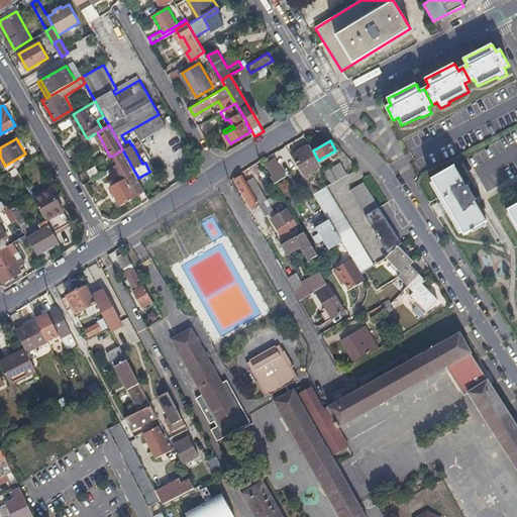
[(310,145),(293,156),(304,176),(322,166),(318,161),(313,150),(310,145)]
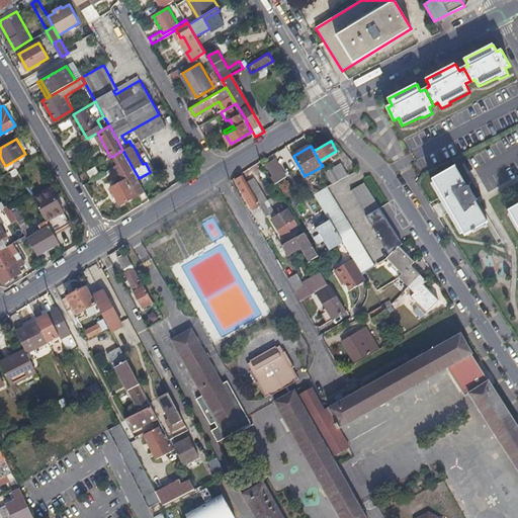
[(121,203),(146,190),(139,178),(122,150),(113,156),(118,164),(126,179),(111,188),(121,203)]
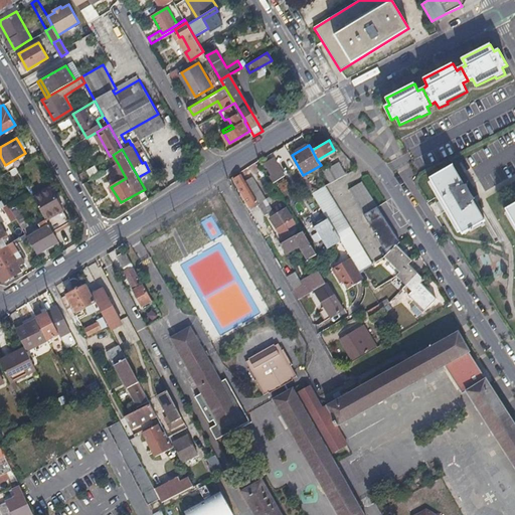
[(181,168),(188,165),(181,153),(175,156),(181,168)]
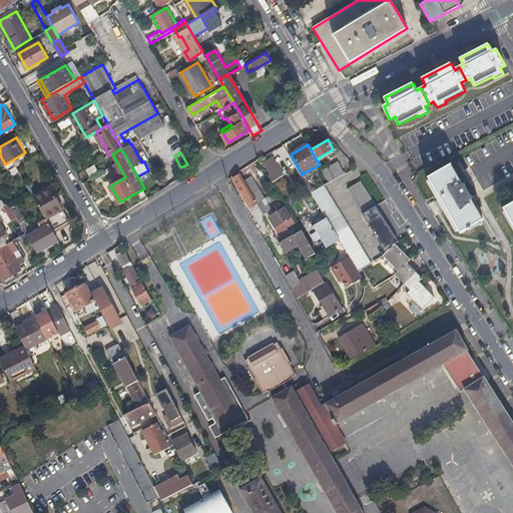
[(272,182),(284,175),(273,155),(261,162),(272,182)]
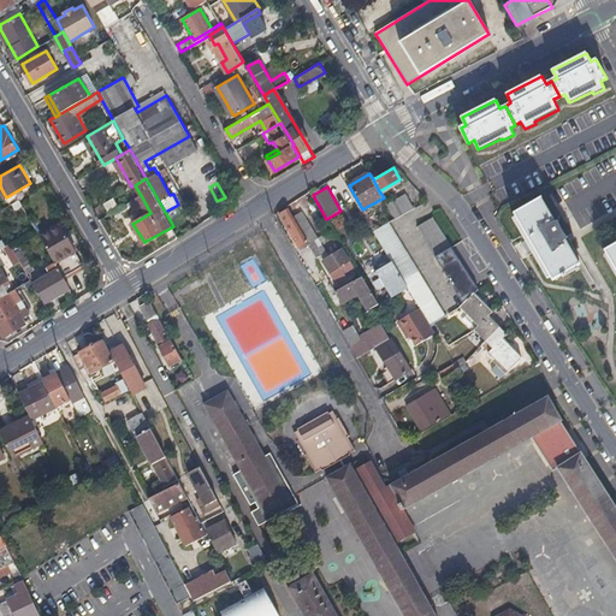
[(396,218),(413,207),(404,193),(386,203),(396,218)]
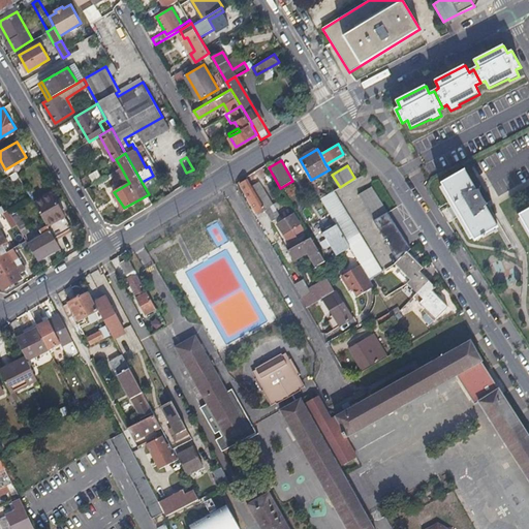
[(98,168),(90,174),(94,180),(102,176),(98,168)]
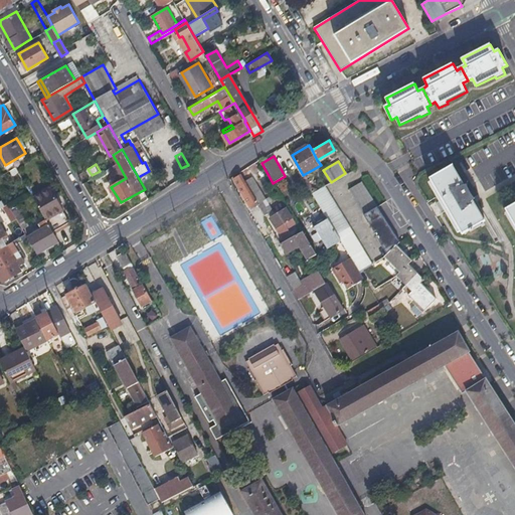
[(484,221),(452,167),(431,179),(463,234),(484,221)]
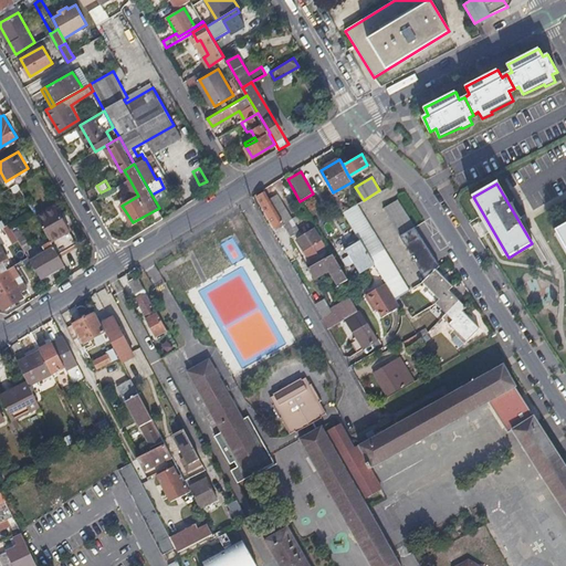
[(271,199),(266,190),(259,195),(275,226),(283,221),(271,199)]
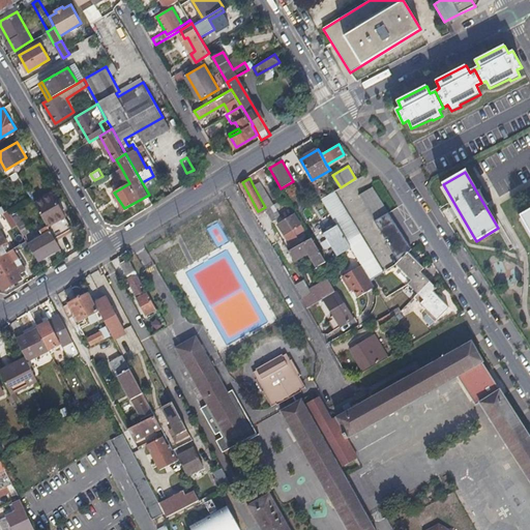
[(270,178),(264,182),(269,192),(275,188),(270,178)]
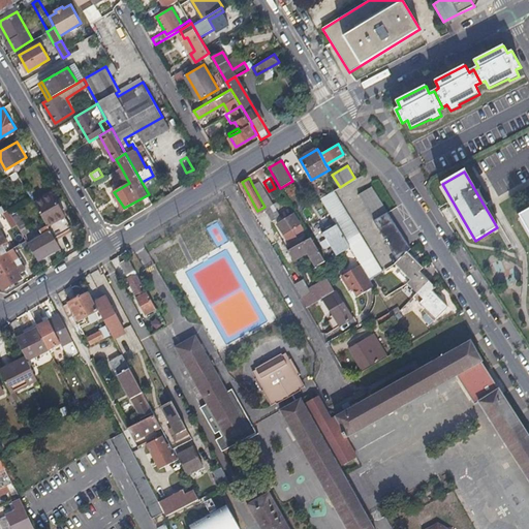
[(253,186),(265,207),(273,221),(281,217),(261,182),(253,186)]
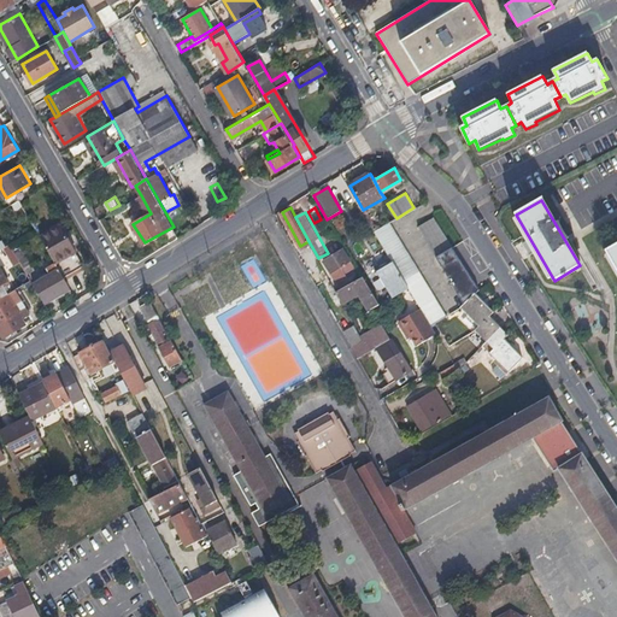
[(436,257),(452,247),(433,217),(418,225),(436,257)]
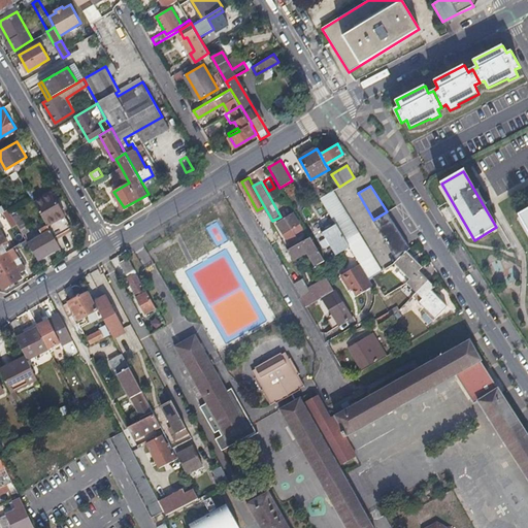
[(326,206),(336,224),(350,246),(354,253),(360,263),(368,277),(381,269),(334,190),(321,198),(326,206)]
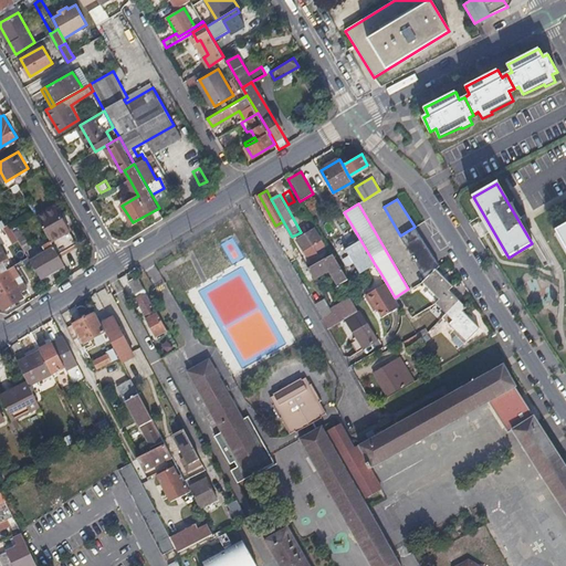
[(38,216),(52,240),(70,230),(55,206),(38,216)]
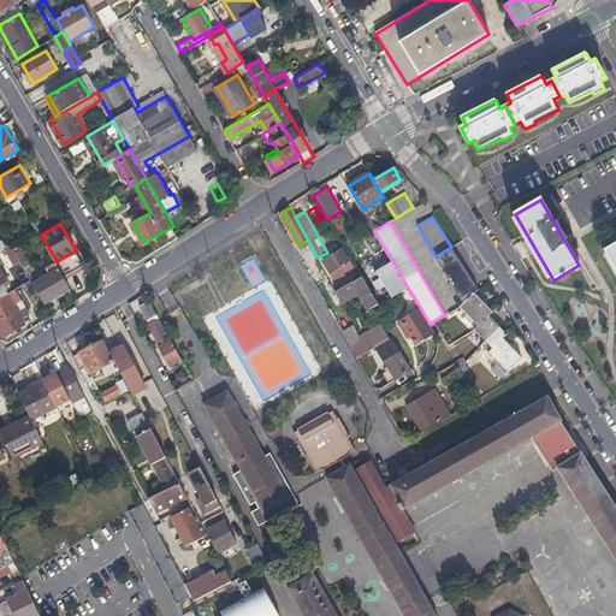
[(19,259),(11,242),(4,247),(12,262),(19,259)]
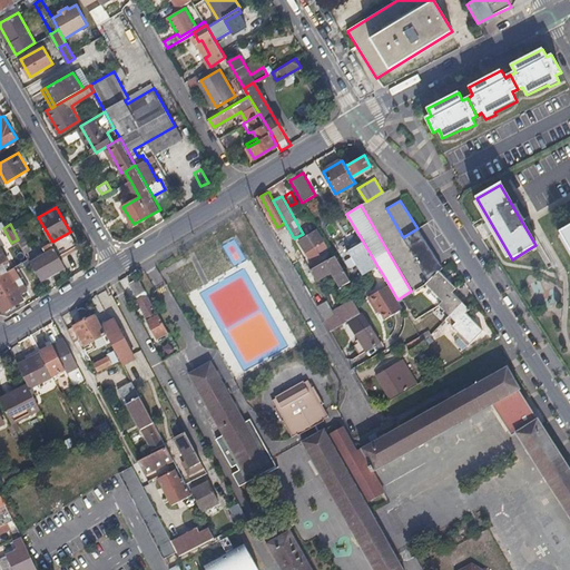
[(569,226),(560,232),(569,248),(569,226)]
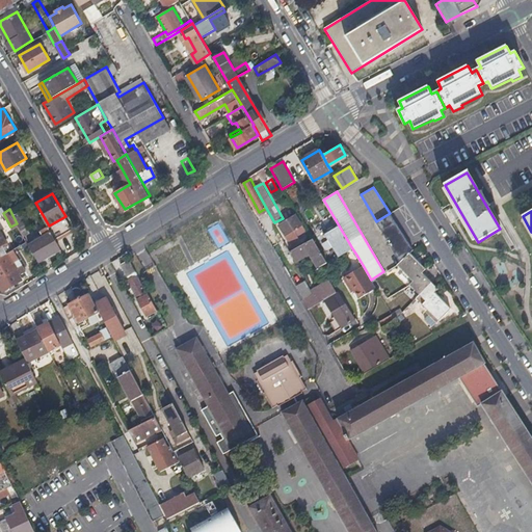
[(409,251),(413,249),(390,213),(376,221),(399,261),(409,251)]
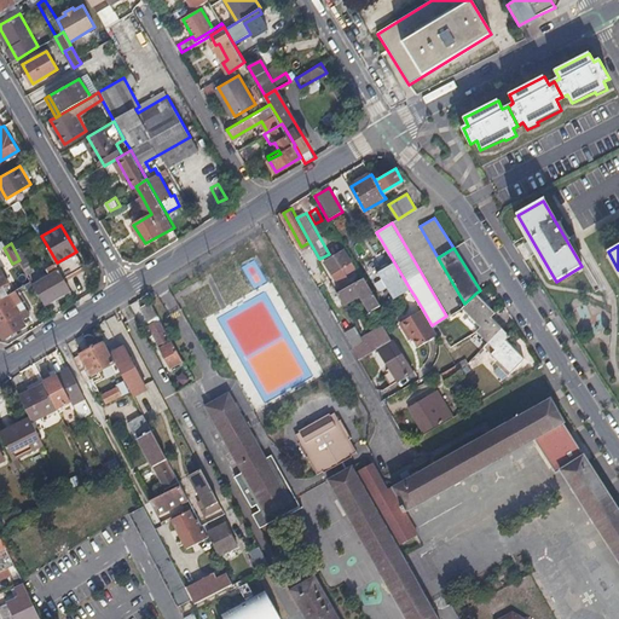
[(348,273),(357,268),(346,250),(327,261),(340,285),(352,279),(348,273)]
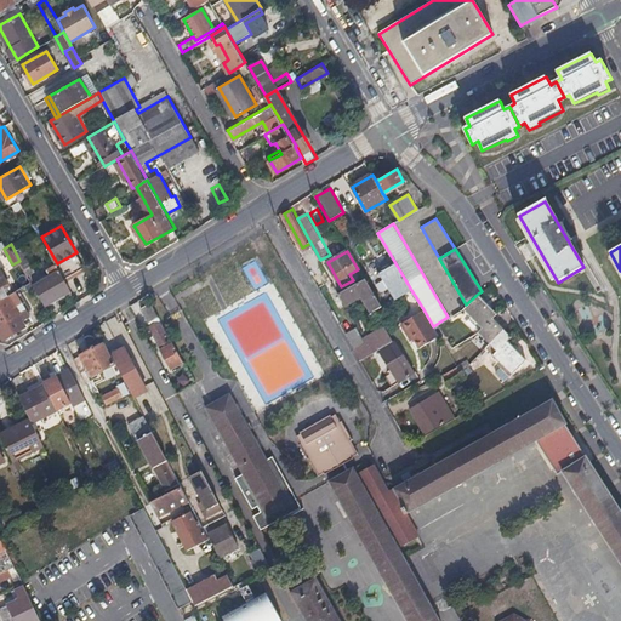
[(250,415),(323,379),(274,280),(250,292),(234,260),(208,273),(212,283),(197,290),(209,315),(203,318),(250,415)]
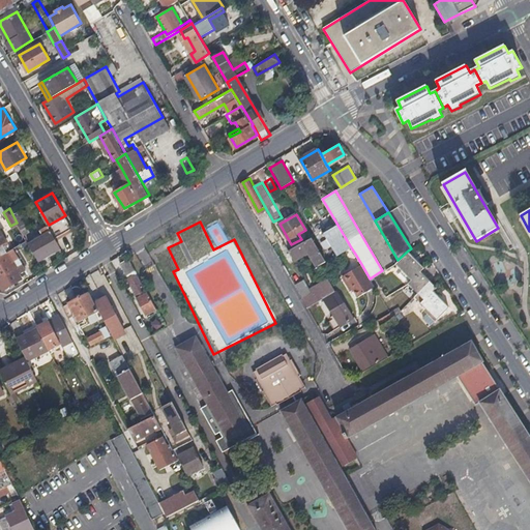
[(334,223),(322,230),(337,255),(351,247),(337,225),(336,226),(334,223)]
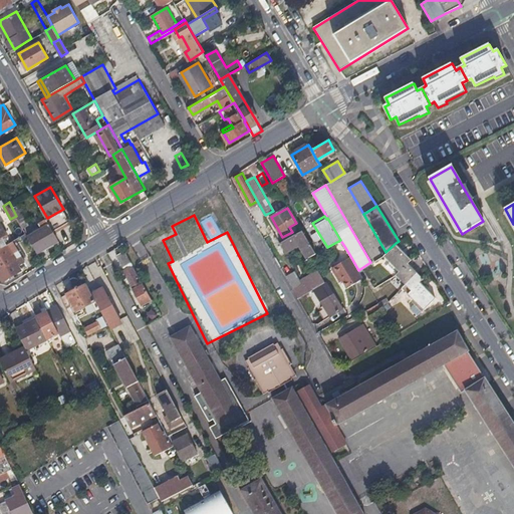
[(38,251),(59,239),(55,232),(47,218),(42,221),(45,226),(42,232),(41,230),(29,237),(38,251)]
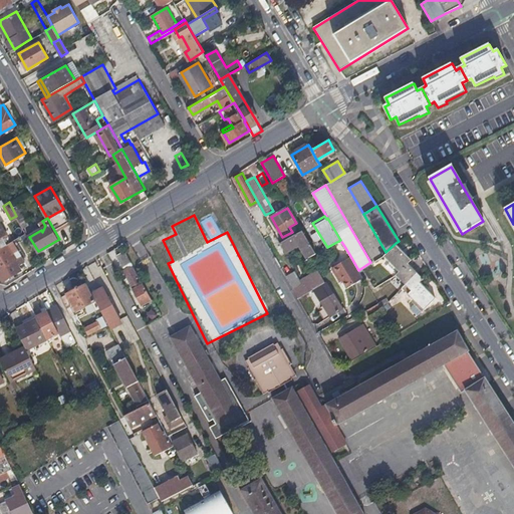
[(0,247),(7,243),(12,240),(7,231),(2,233),(0,230),(0,223),(2,223),(0,219),(0,247)]
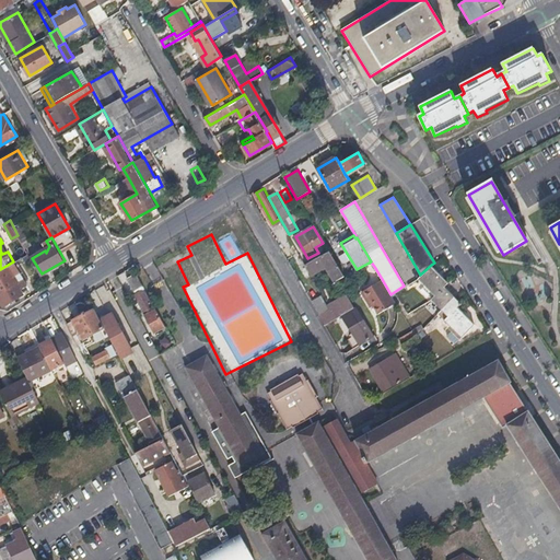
[(345,276),(329,251),(306,265),(311,275),(327,266),(336,281),(338,281),(345,276)]
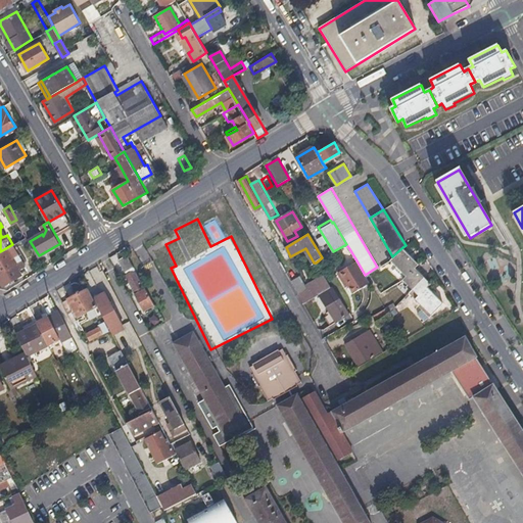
[(346,244),(333,251),(332,252),(336,258),(350,250),(346,244)]
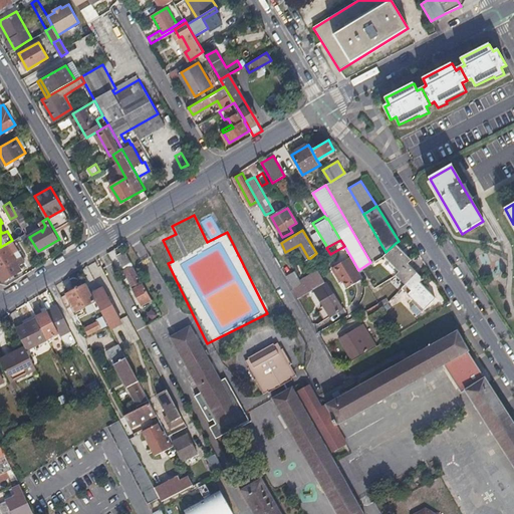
[(0,247),(0,269),(0,270),(0,273),(3,279),(21,268),(7,243),(0,247)]
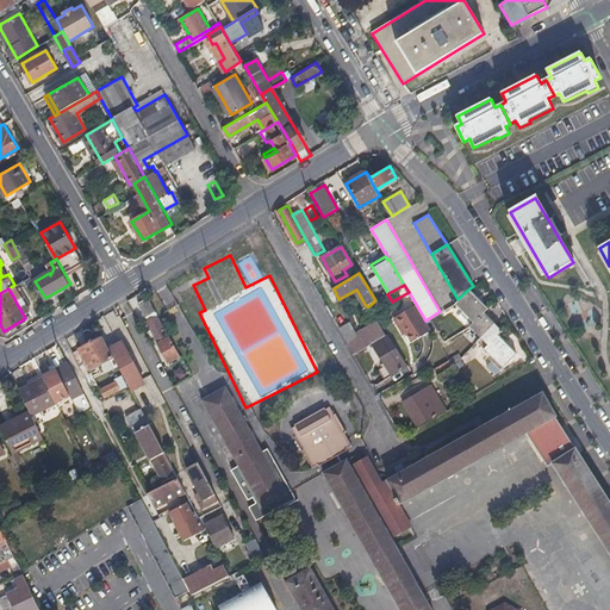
[(487,309),(470,288),(458,299),(456,300),(455,304),(456,304),(471,321),(484,311),(487,309)]
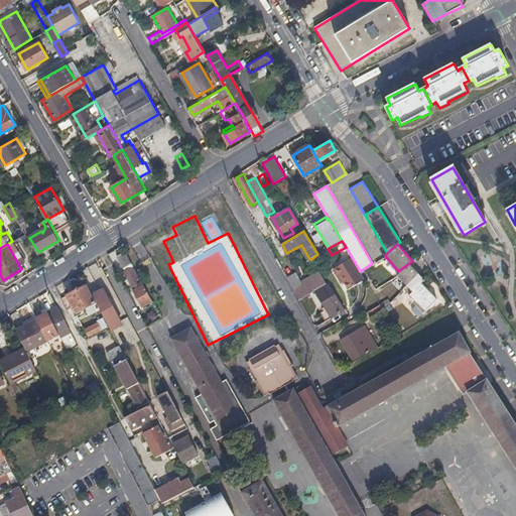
[(132,262),(126,251),(118,255),(124,266),(132,262)]
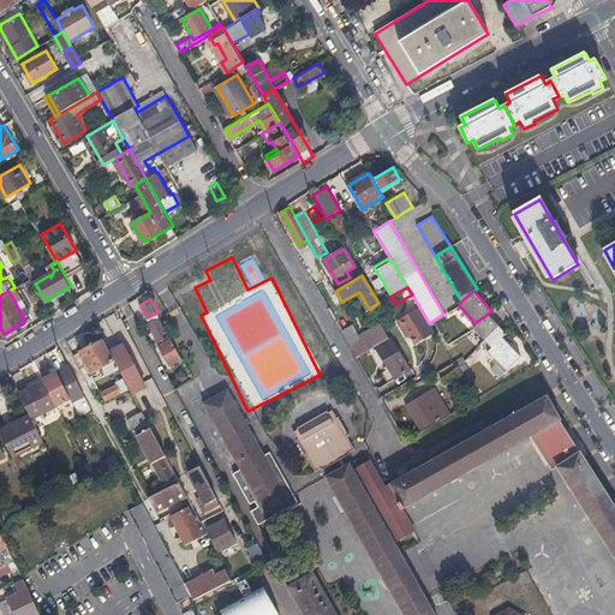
[(429,324),(429,323),(419,306),(395,321),(401,330),(405,328),(410,335),(416,345),(435,333),(429,324)]
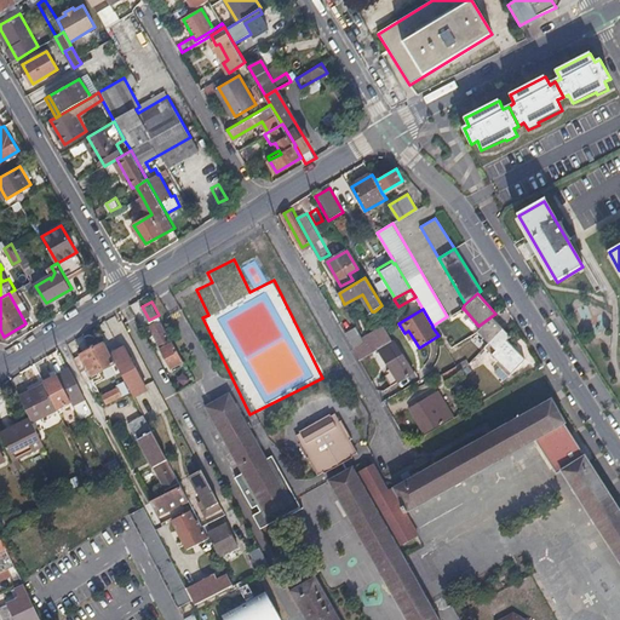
[(492,316),(478,326),(476,329),(487,343),(488,344),(503,329),(492,316)]
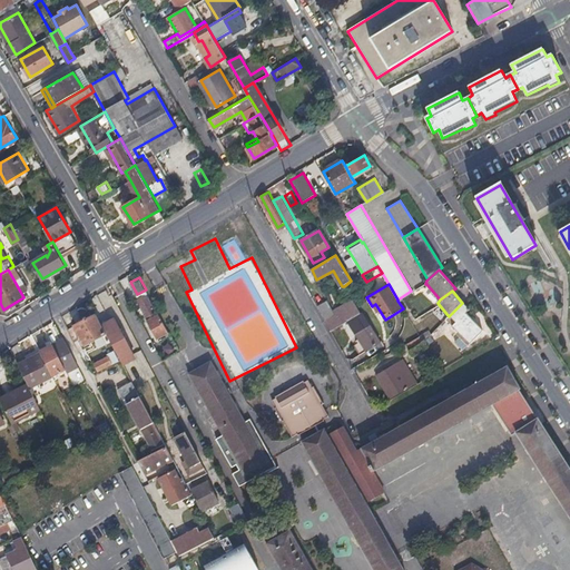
[(157,337),(168,332),(159,314),(158,315),(146,294),(137,298),(157,337)]
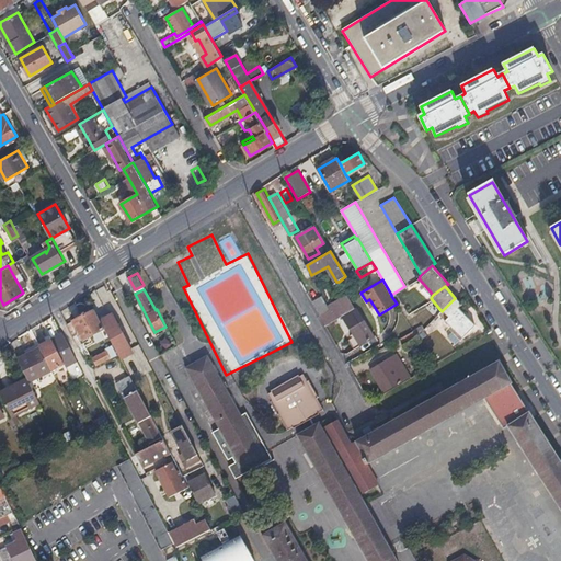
[(316,301),(322,315),(330,309),(322,297),(316,301)]
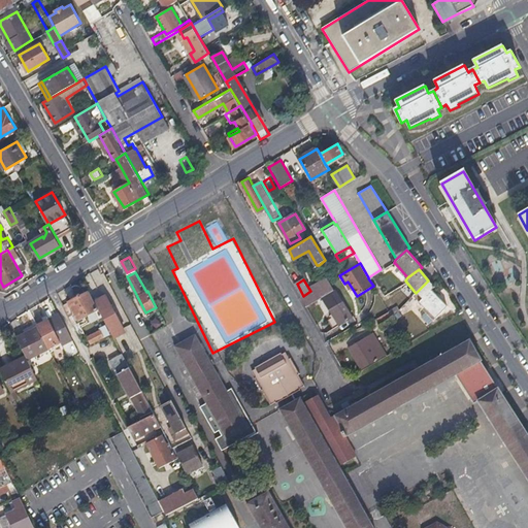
[(303,296),(302,296),(307,305),(322,296),(330,291),(333,290),(328,281),(311,291),(310,291),(303,296)]
